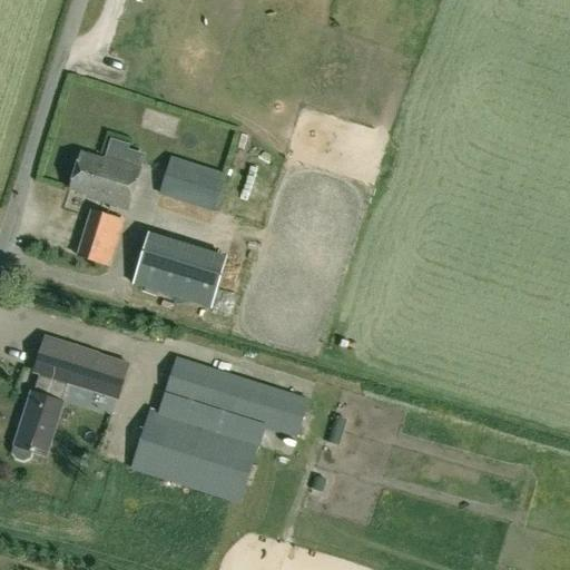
[(82,154),(71,190),(87,195),(87,198),(127,210),(140,168),(105,157),(105,160),(82,154)]
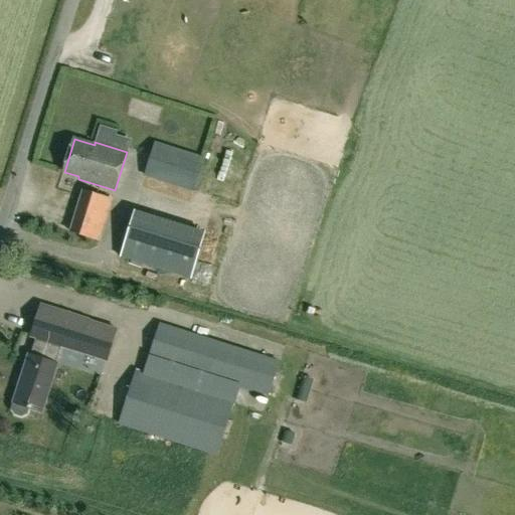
[(145,176),(192,191),(202,158),(155,144),(145,176)]
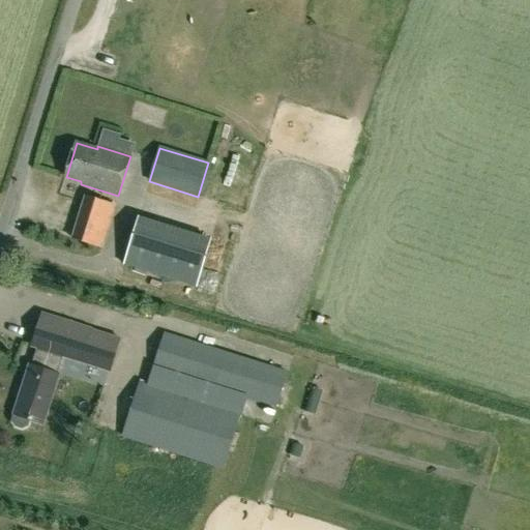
[(102,247),(116,205),(86,197),(74,238),(102,247)]
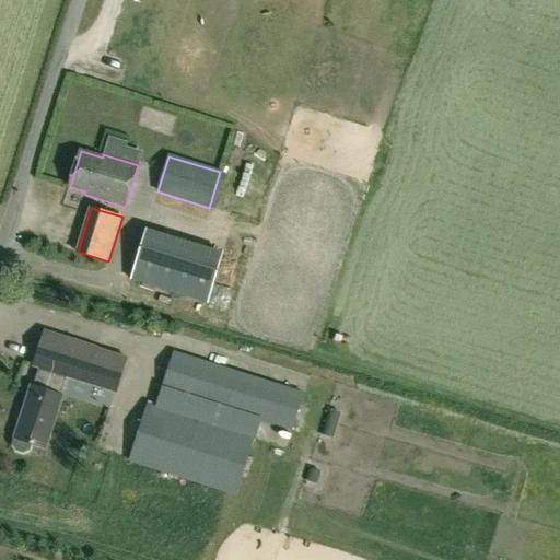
[(128,279),(182,298),(197,252),(143,234),(128,279)]
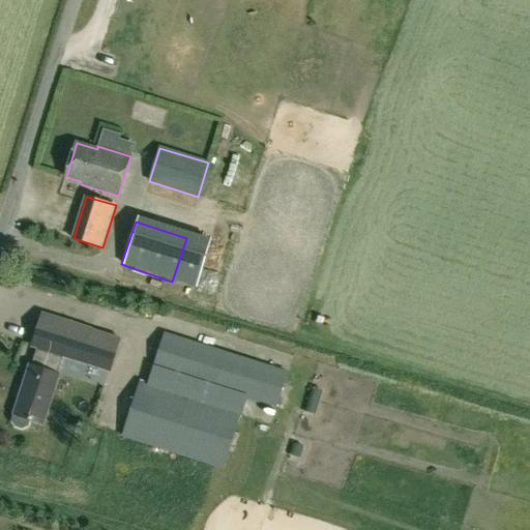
[(16,427),(22,429),(27,425),(29,420),(42,424),(58,374),(63,356),(108,371),(118,339),(42,315),(32,347),(37,348),(32,365),(30,365),(15,415),(13,421),(16,427)]
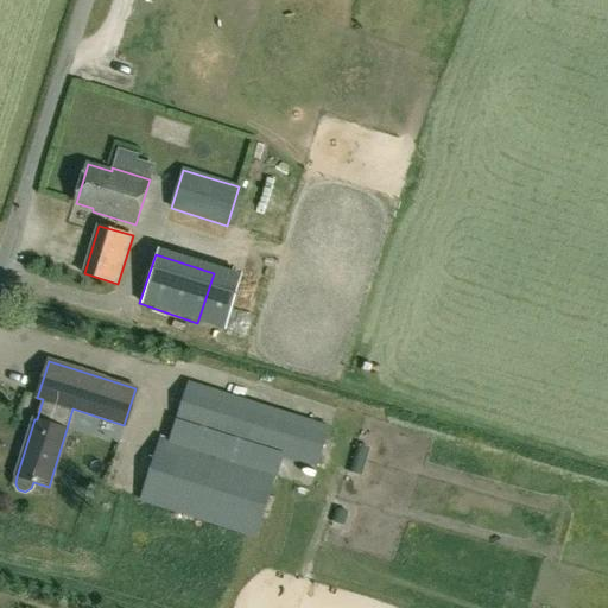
[(317,468),(330,426),(188,381),(175,423),(317,468)]
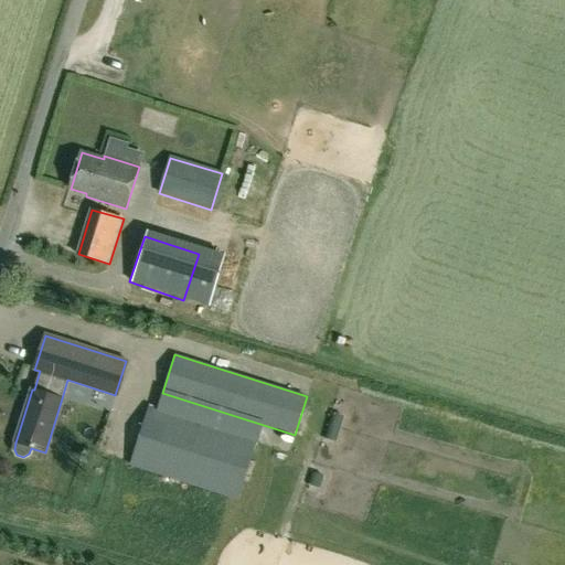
[(238,501),(258,441),(149,406),(129,466),(238,501)]
